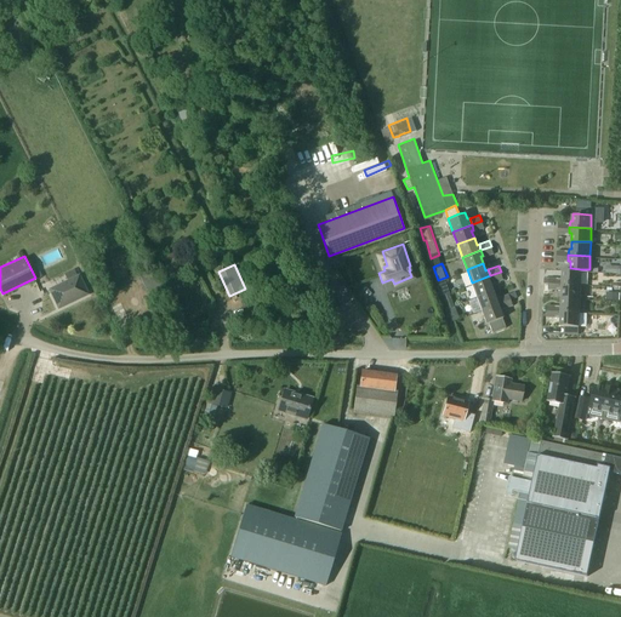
[(79,273),(78,274),(74,267),(64,272),(68,278),(50,286),(60,306),(87,291),(79,273)]
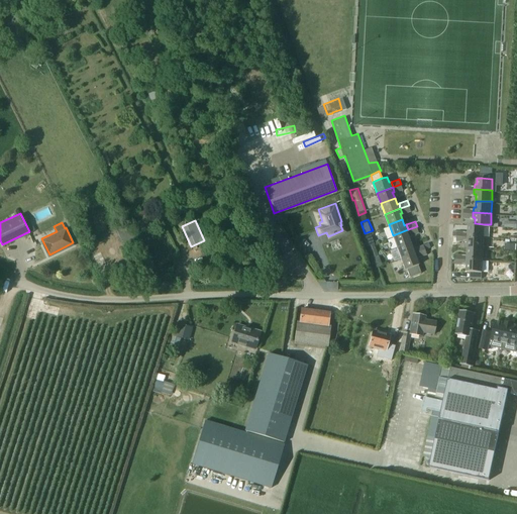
[(467,230),(466,234),(484,235),(484,224),(475,223),(473,223),(469,223),(469,230),(467,230)]
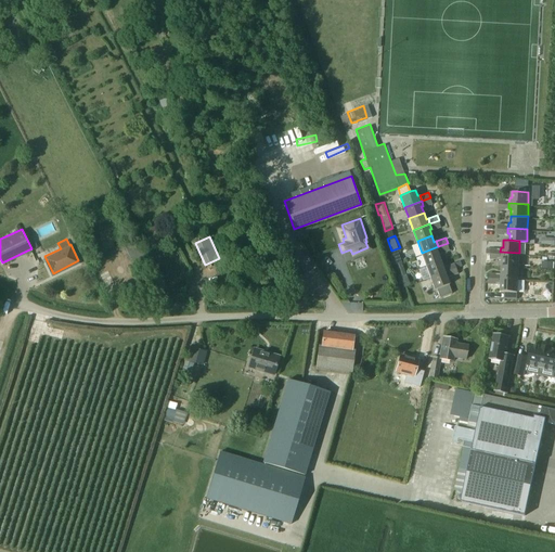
[(438,246),(422,253),(426,265),(440,259),(438,253),(440,252),(438,246)]
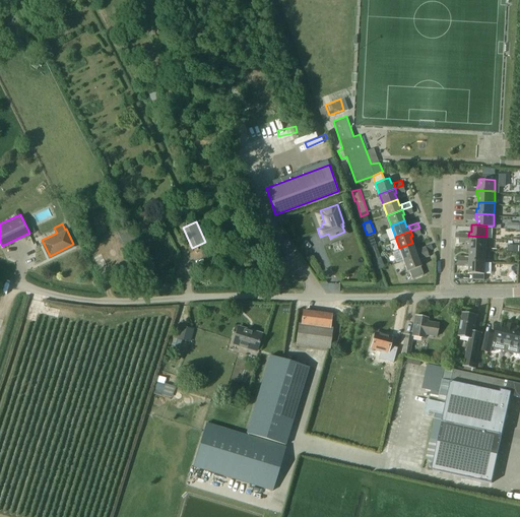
[(468,236),(468,241),(470,241),(470,248),(486,249),(486,237),(468,236)]
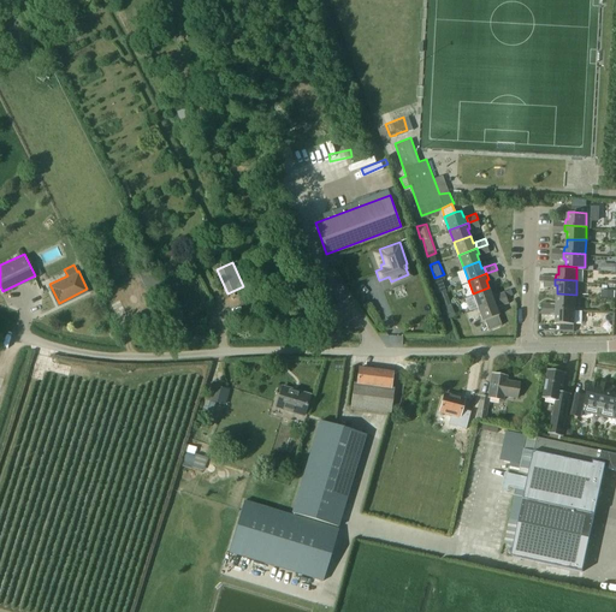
[(489,287),(473,293),(478,306),(496,299),(493,293),(491,293),(489,287)]
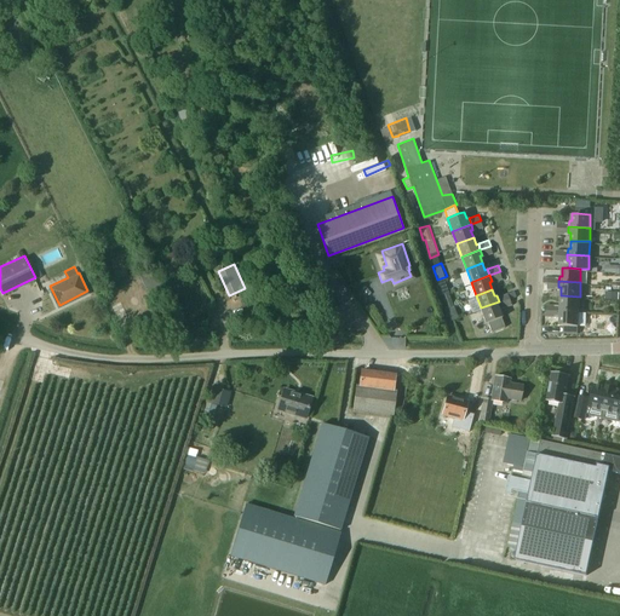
[(558,304),(557,309),(579,310),(580,297),(561,295),(561,304),(558,304)]
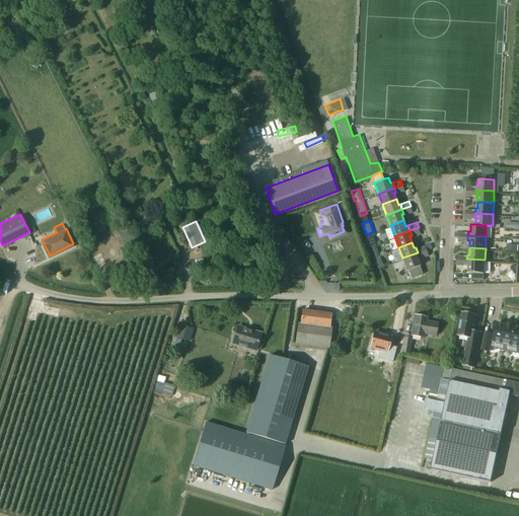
[(427,248),(418,252),(420,256),(428,253),(427,248)]
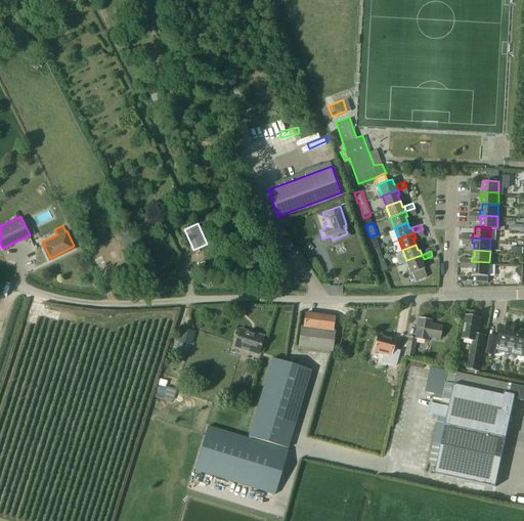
[(422,255),(406,260),(410,271),(412,271),(424,266),(422,260),(424,259),(422,255)]
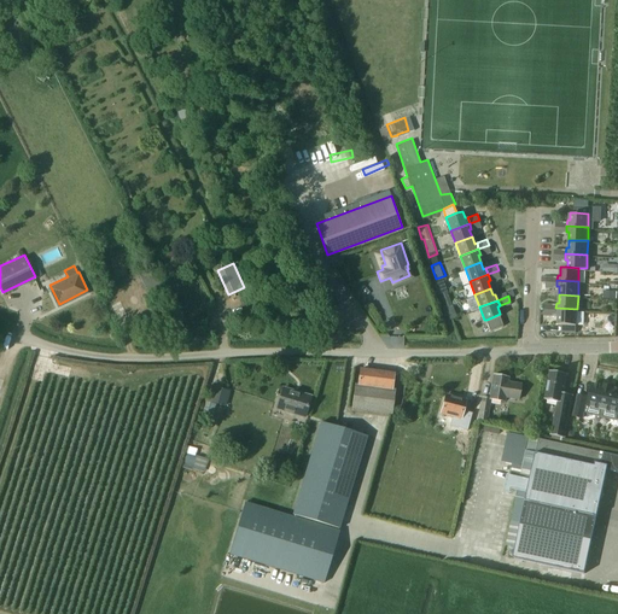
[(471,325),(483,322),(479,308),(467,310),(471,325)]
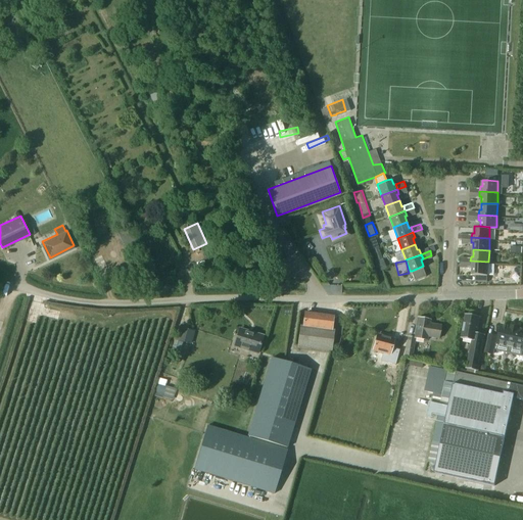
[(470,261),(470,266),(472,266),(472,273),(475,273),(487,274),(488,274),(488,262),(470,261)]
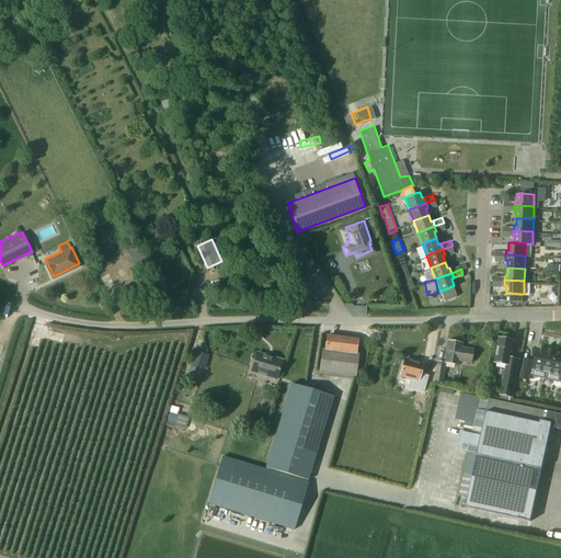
[(454,285),(442,291),(444,298),(457,294),(454,285)]
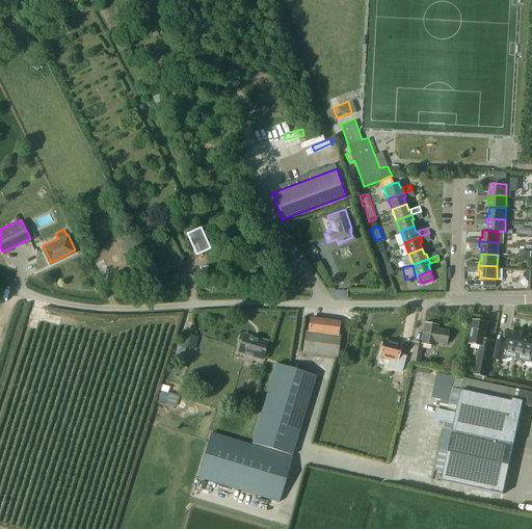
[(310,316),(309,329),(304,329),(302,351),(338,355),(340,334),(337,334),(339,320),(310,316)]
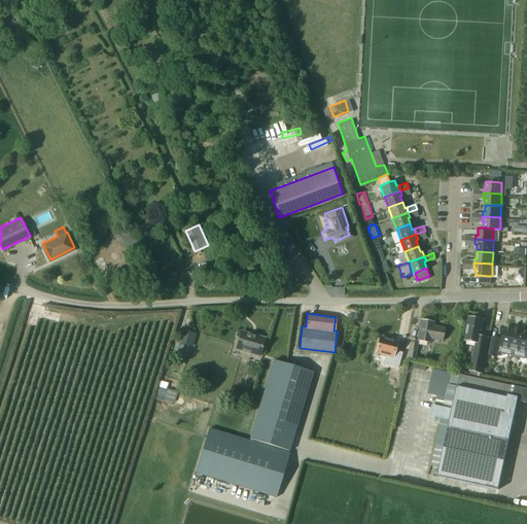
[(465,339),(475,341),(470,370),(482,372),(489,336),(481,334),(484,317),(469,315),(465,339)]
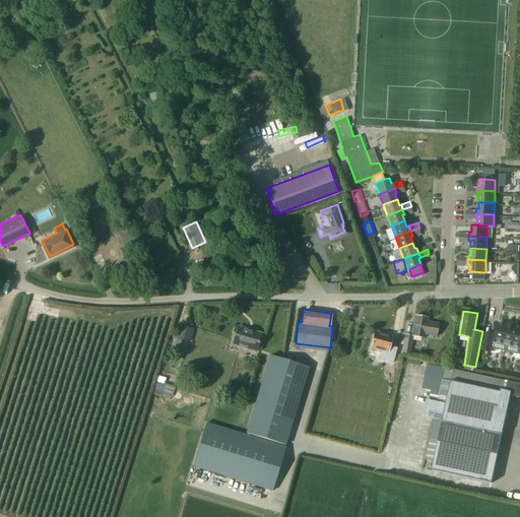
[(411,333),(413,333),(425,335),(426,332),(436,334),(438,322),(428,320),(428,316),(414,314),(411,333)]
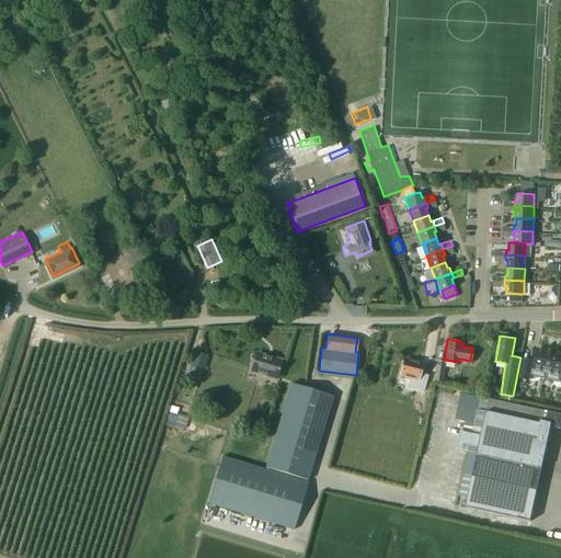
[(560,380),(560,373),(560,352),(551,350),(551,349),(548,348),(548,349),(538,346),(535,361),(533,360),(533,359),(525,357),(521,376),(529,378),(531,366),(535,367),(533,374),(560,380)]
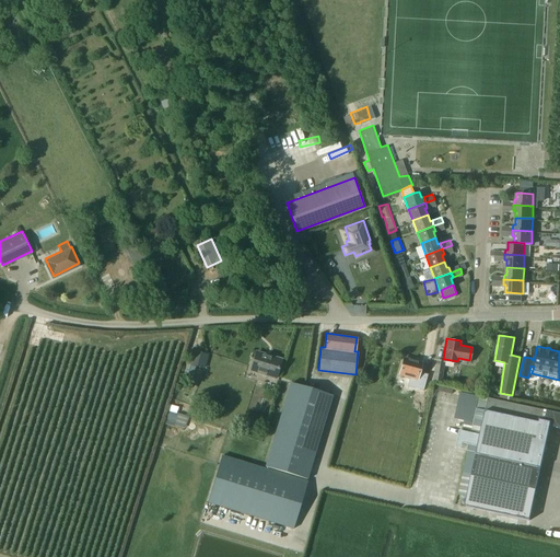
[(187,360),(205,366),(209,352),(196,348),(193,356),(189,355),(187,360)]
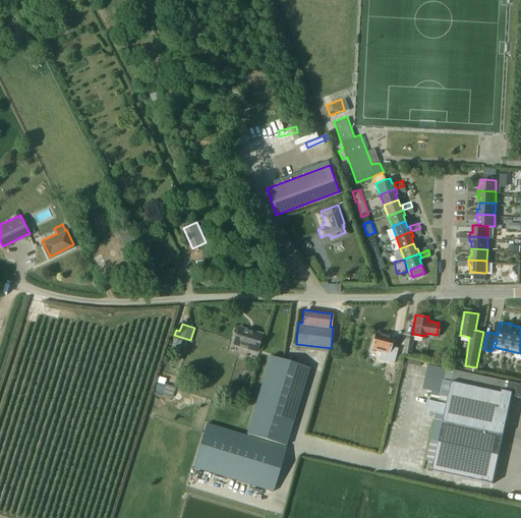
[(233,342),(256,349),(262,333),(238,326),(233,342)]
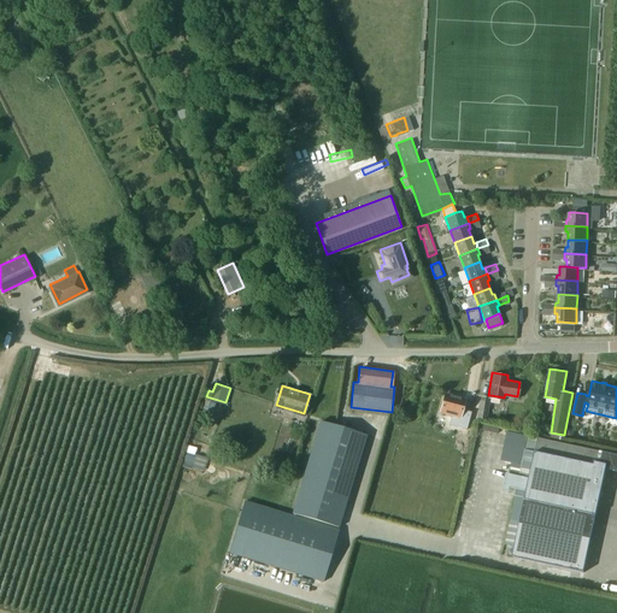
[(440,411),(459,416),(465,398),(445,393),(440,411)]
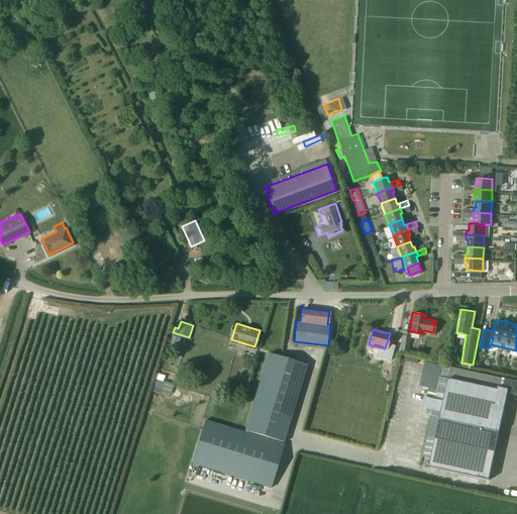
[(402,330),(399,348),(408,350),(411,331),(409,331),(402,330)]
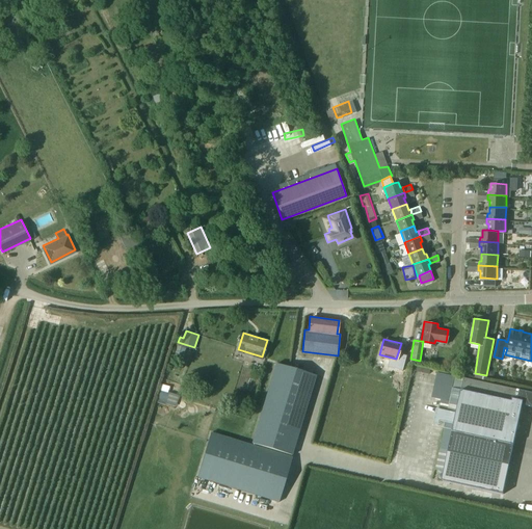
[(317,374),(275,362),(251,441),(293,453),(317,374)]
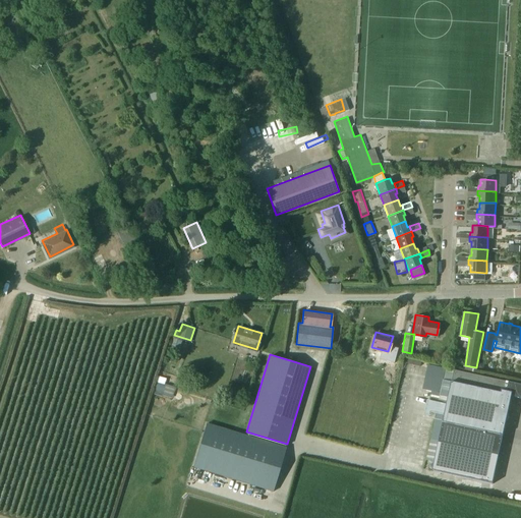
[(438,365),(430,398),(440,400),(426,458),(435,459),(439,441),(455,368),(438,365)]
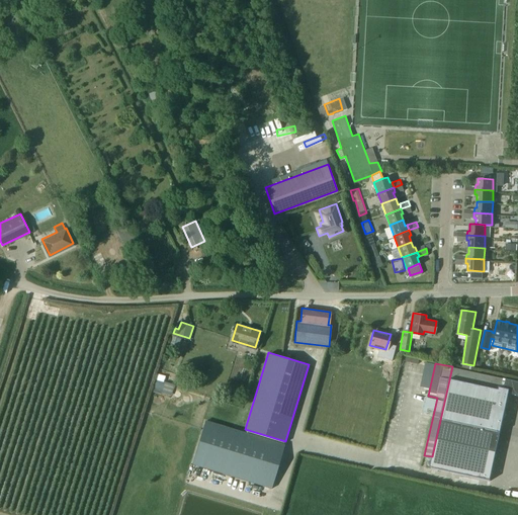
[(436,438),(430,465),(491,479),(497,451),(509,393),(517,395),(517,380),(512,379),(452,366),(436,438)]
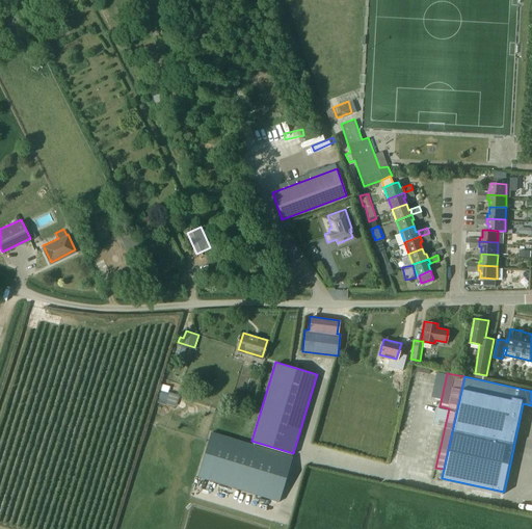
[(281,500),(293,455),(211,431),(198,476),(281,500)]
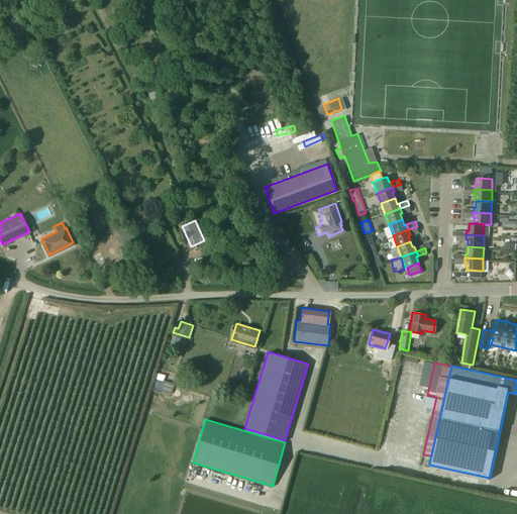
All buildings are outlined.
